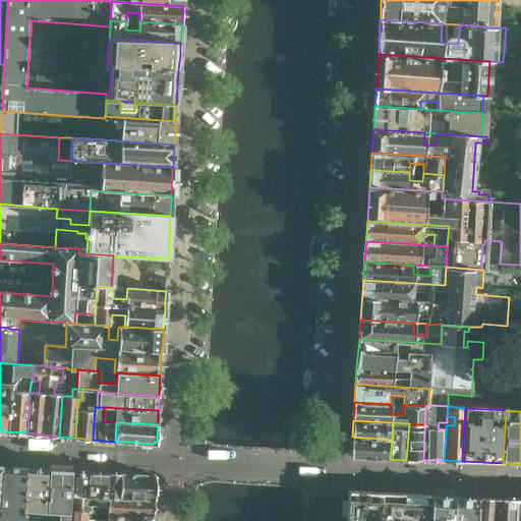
[(423,460),(424,430),(415,430),(415,424),(409,423),(406,460),(423,460)]
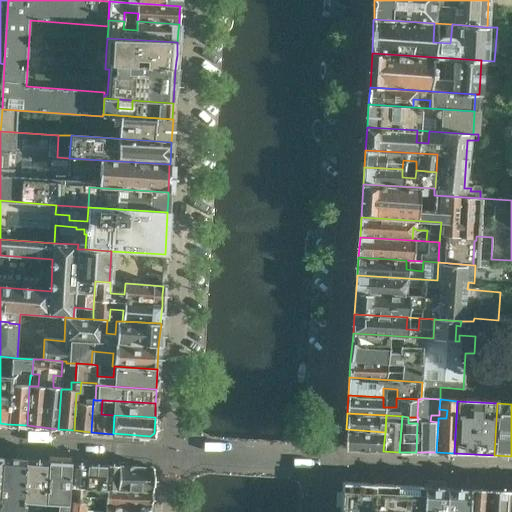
[(383,451),(385,432),(346,429),(345,442),(345,444),(349,448),(350,448),(367,449),(368,450),(383,451)]
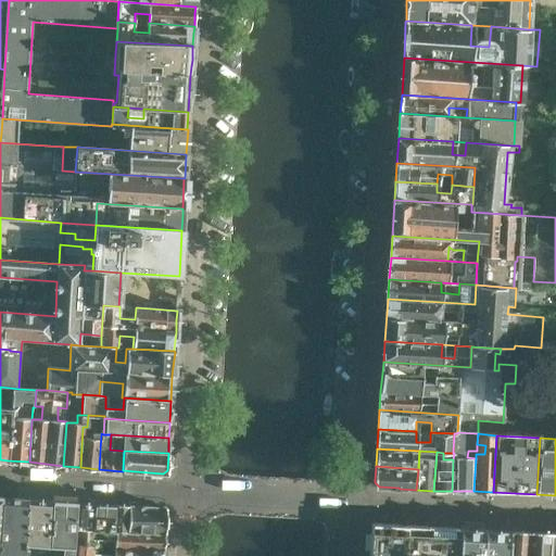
[(0,555),(24,555),(28,500),(3,497),(0,535),(0,555)]
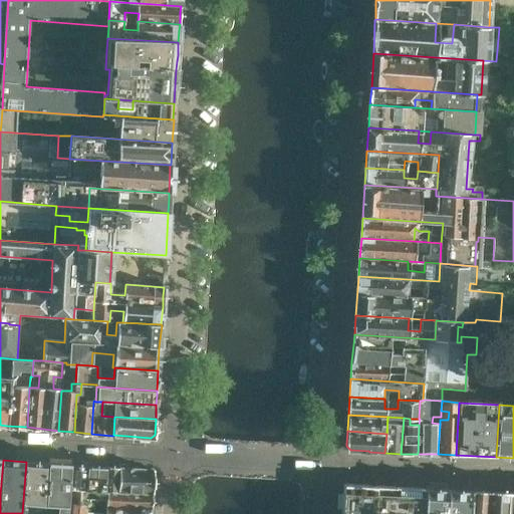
[(44,513),(45,505),(48,464),(26,462),(22,513),(44,513)]
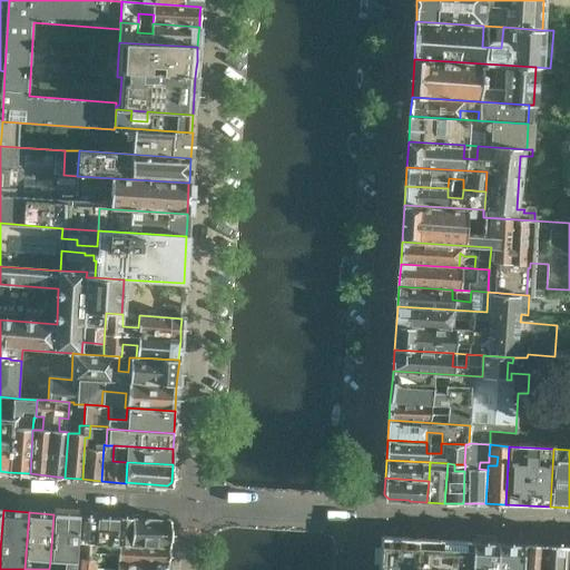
[(75,569),(76,558),(77,541),(79,516),(53,514),(50,560),(64,561),(62,569),(75,569)]
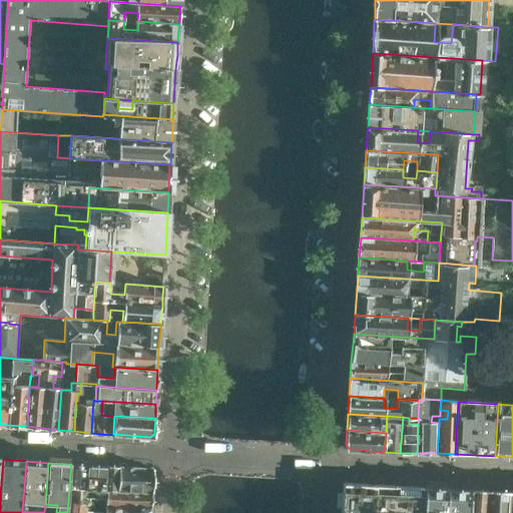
[(87,488),(88,465),(71,464),(69,487),(87,488)]
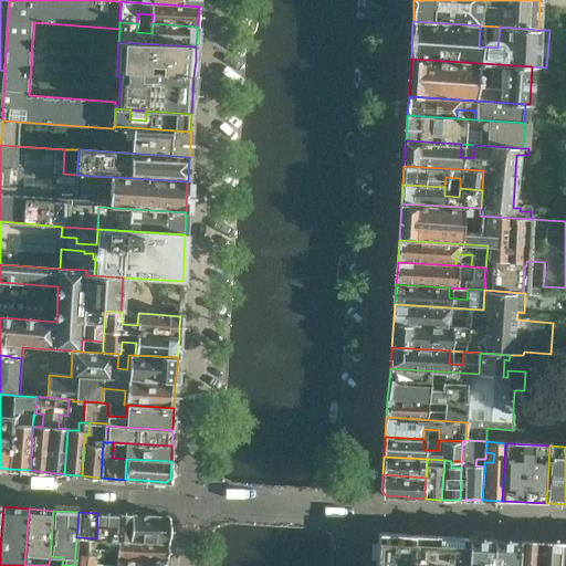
[(115,540),(116,514),(97,513),(96,538),(115,540)]
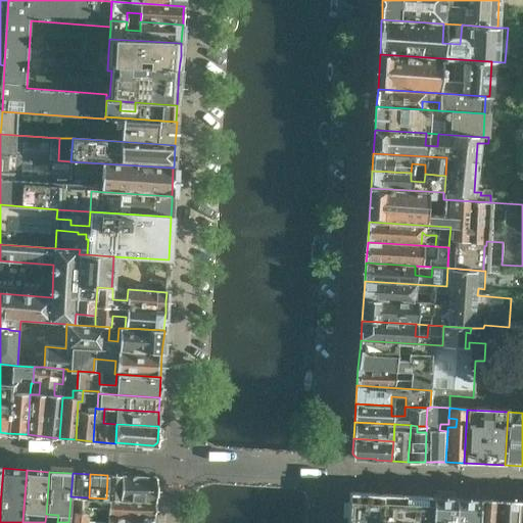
[(121,500),(122,476),(107,475),(106,498),(121,500)]
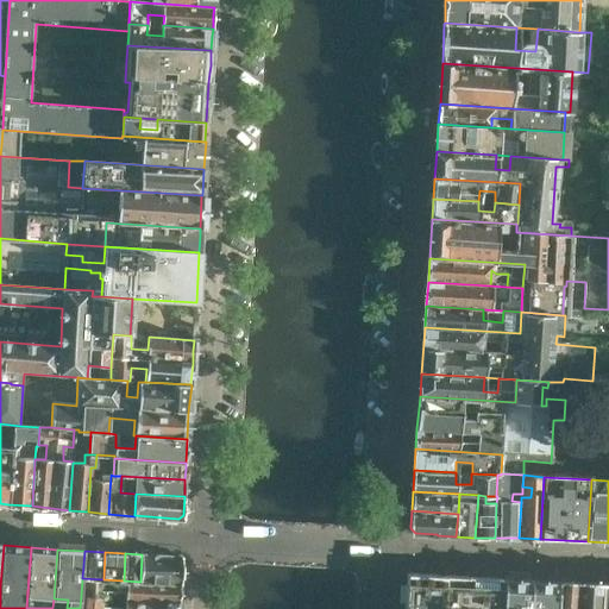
[(180,584),(181,557),(142,554),(140,582),(180,584)]
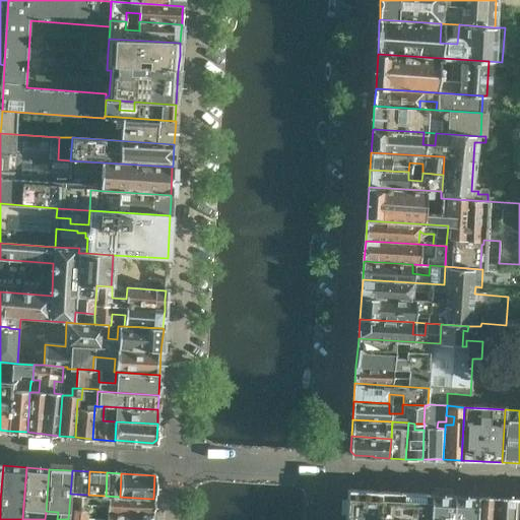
[(429,519),(431,495),(348,490),(345,519),(429,519)]
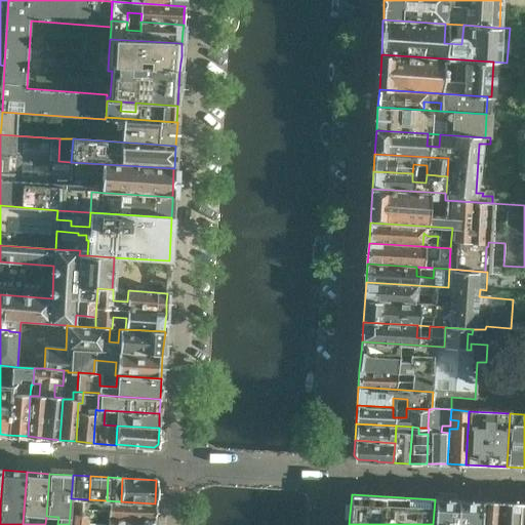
[(154,519),(154,509),(155,503),(121,501),(107,500),(89,499),(71,498),(70,514),(89,515),(89,507),(109,509),(109,517),(154,519)]
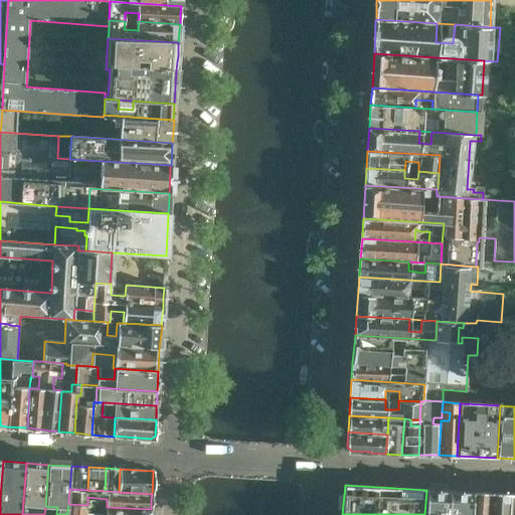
[(448,514),(450,491),(426,490),(424,514),(448,514)]
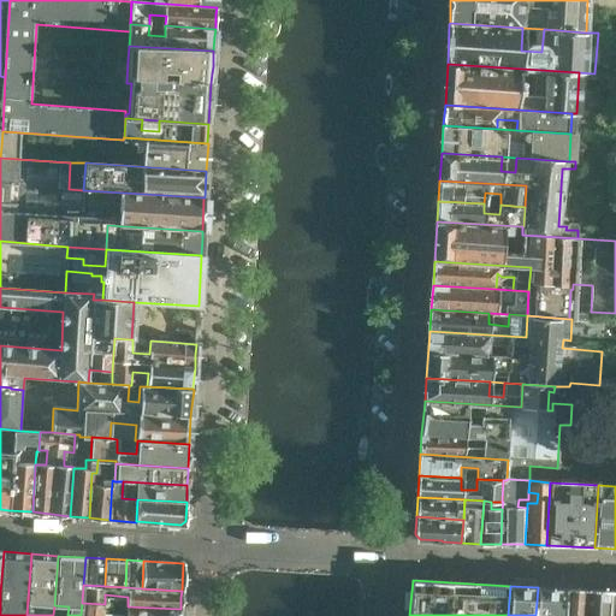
[(563,615),(566,590),(538,587),(535,615),(563,615)]
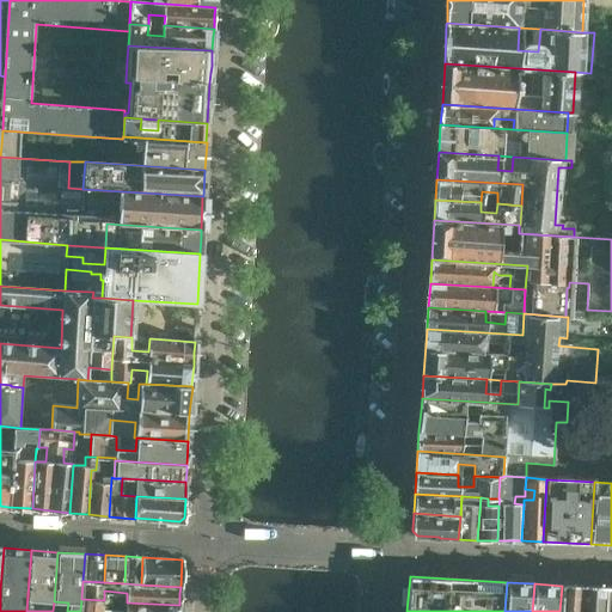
[(579,611),(581,587),(562,586),(560,611),(579,611)]
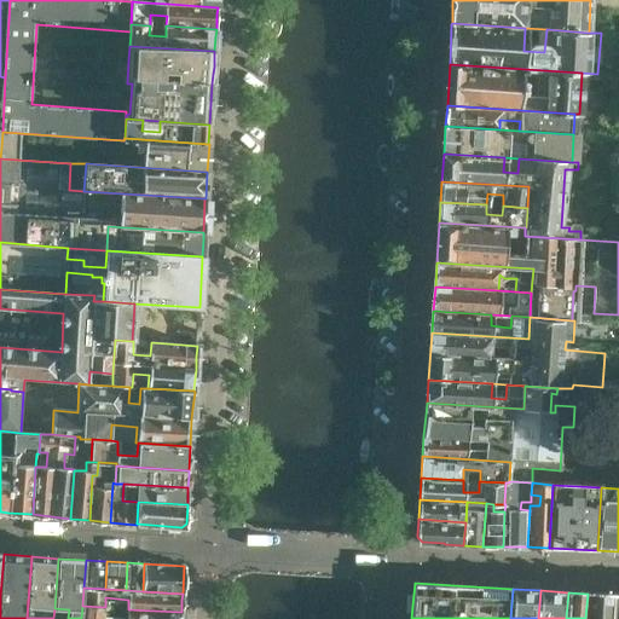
[(618,618),(618,595),(588,594),(585,618),(618,618)]
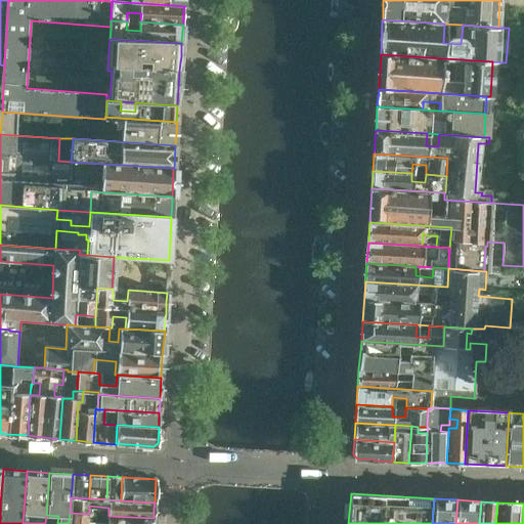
[(153,523),(153,520),(154,518),(108,516),(107,523),(89,522),(89,514),(70,513),(69,523),(153,523)]
